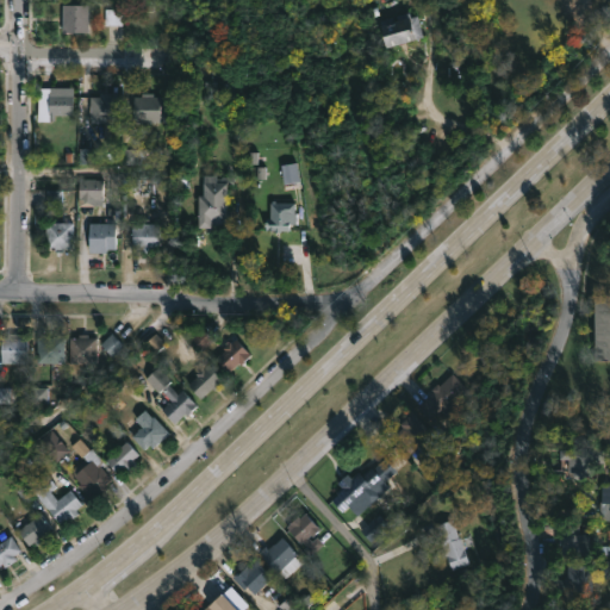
[(87,5),(87,31),(62,30),(62,4),(87,5)]
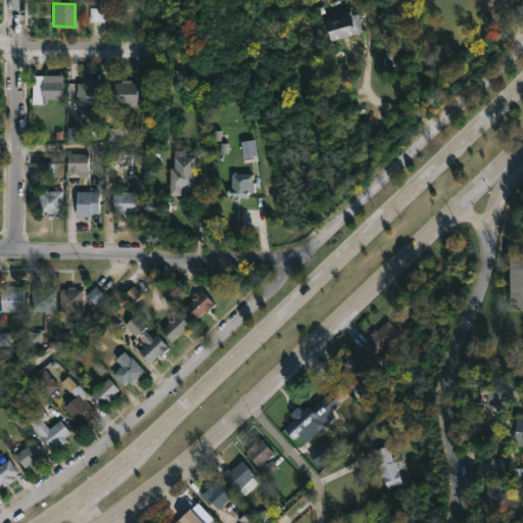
[(358,12),(363,31),(332,39),(327,19),(358,12)]
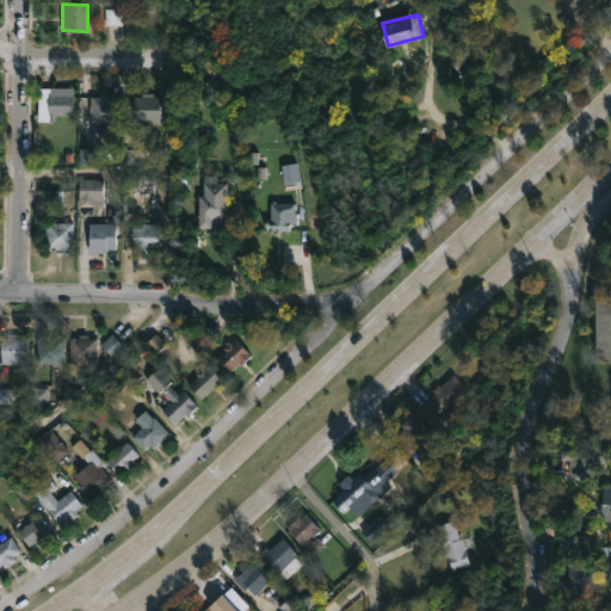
[(50,87),(50,92),(56,92),(56,93),(72,94),(72,113),(54,113),(54,119),(53,121),(37,119),(37,86),(50,87)]
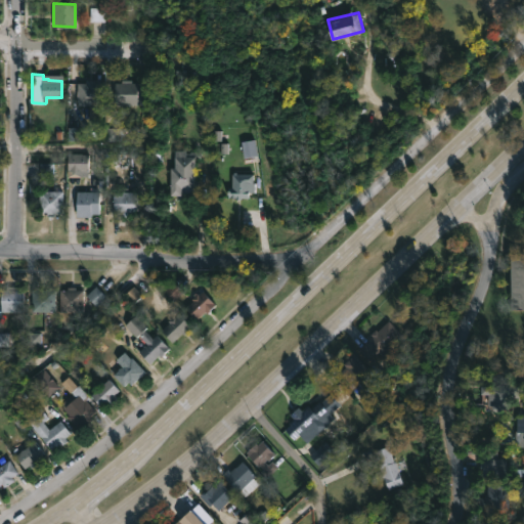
[(141,82),(141,104),(115,103),(115,82),(121,82),(121,78),(131,78),(131,82),(141,82)]
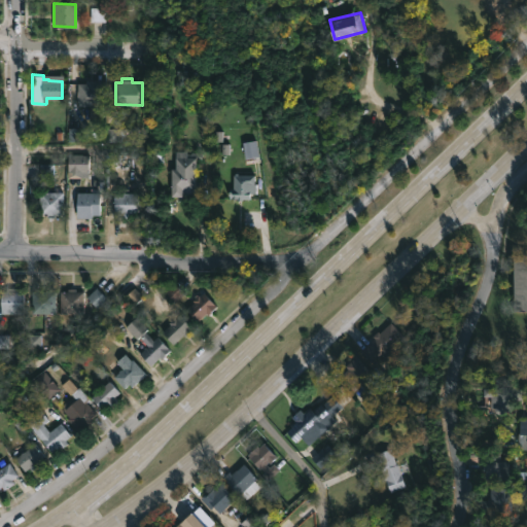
[(101,79),(102,119),(89,119),(89,104),(77,104),(77,83),(85,83),(85,79),(101,79)]
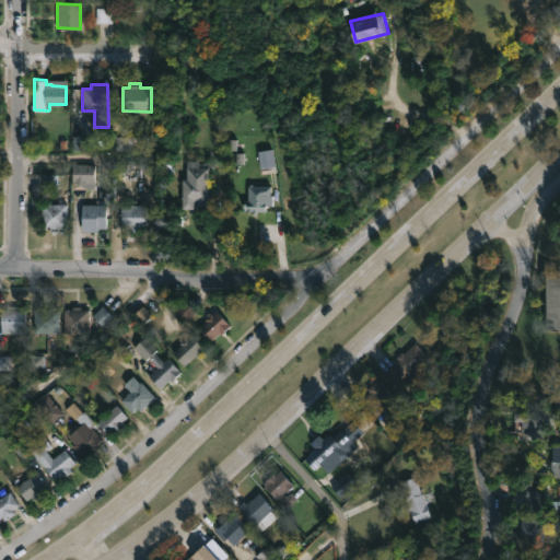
[(148,137),(148,147),(141,147),(141,149),(113,149),(113,136),(148,137)]
